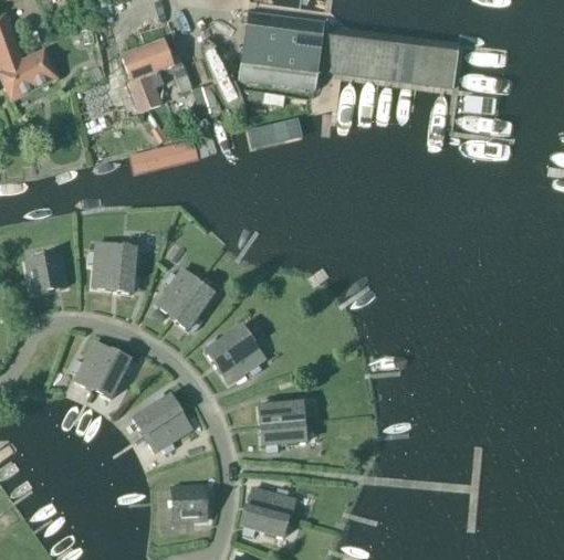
[(315,88),(325,21),(248,11),(239,78),(315,88)]
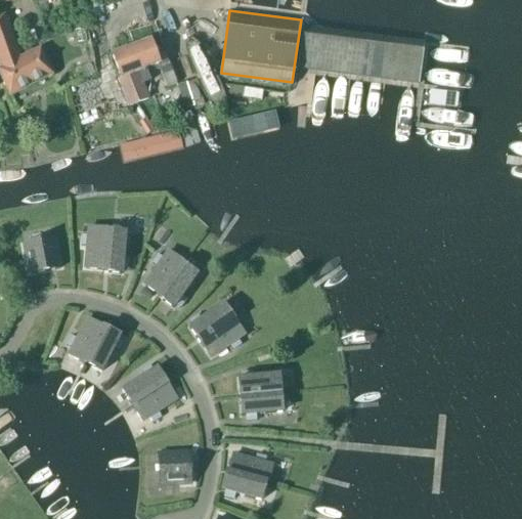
[(0,13),(0,57),(2,65),(0,66),(0,67),(12,93),(54,71),(42,45),(23,54),(7,11),(0,13)]
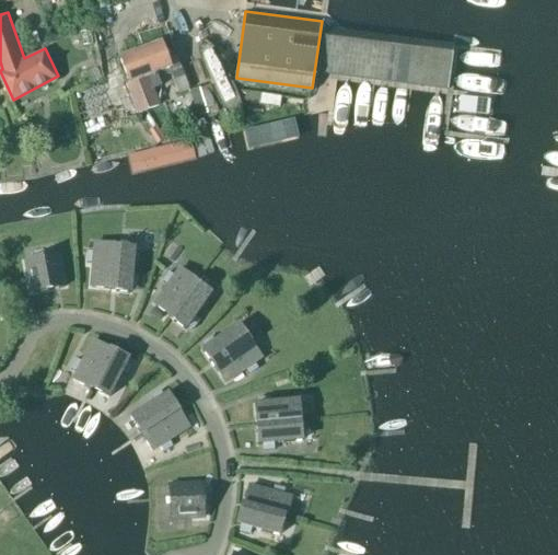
[(455,43),(325,26),(318,69),(449,87),(455,43)]
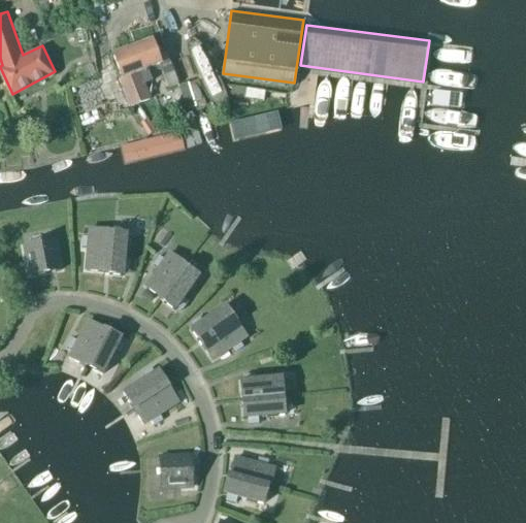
[(156,50),(152,38),(146,40),(114,53),(123,75),(120,76),(131,104),(152,96),(141,68),(161,61),(169,85),(179,80),(170,57),(166,45),(156,50)]
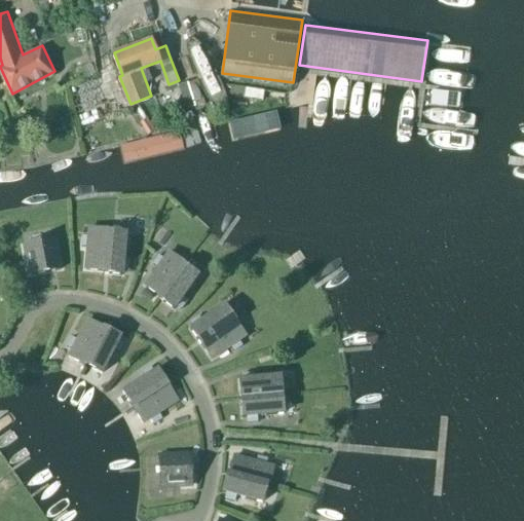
[(206,100),(198,77),(189,80),(189,79),(180,82),(189,106),(206,100)]
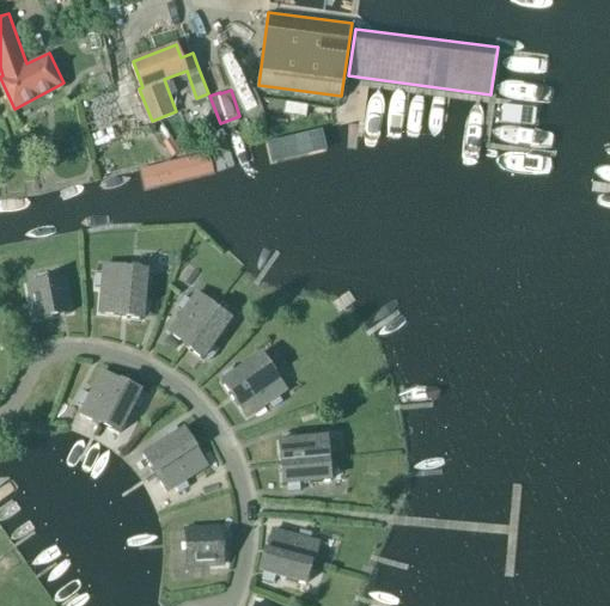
[(218,173),(211,148),(138,165),(145,191),(218,173)]
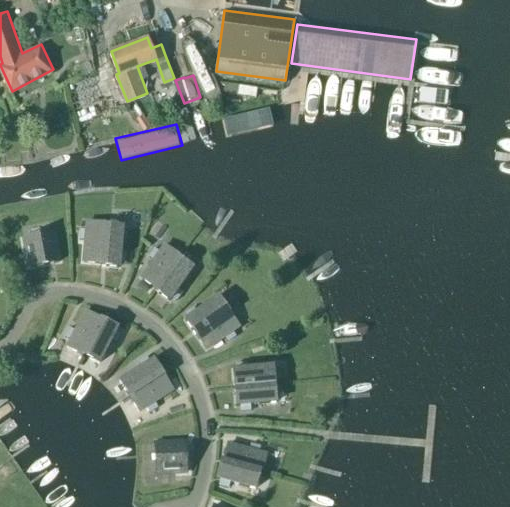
[(81,227),(80,237),(86,237),(84,259),(102,261),(102,263),(120,264),(121,261),(127,261),(128,251),(122,250),(124,224),(106,223),(106,221),(88,219),(87,227),(81,227)]
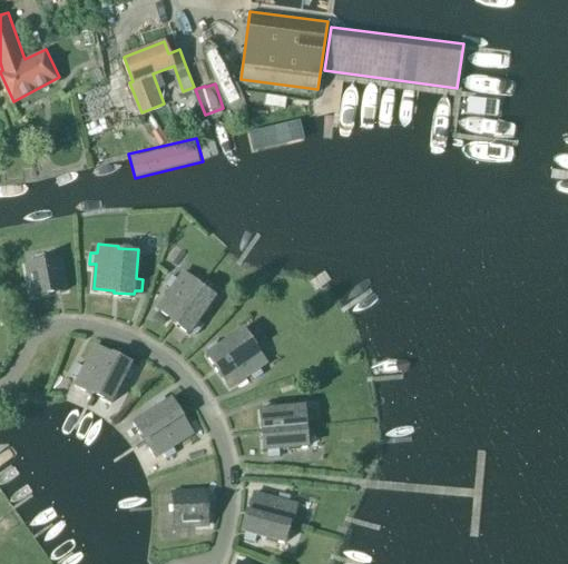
[(60,256),(28,261),(35,295),(67,288),(60,256)]
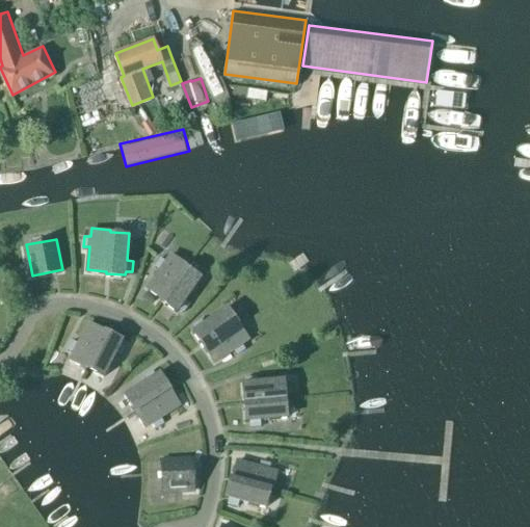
[(186,264),(186,265),(187,263),(171,252),(167,259),(162,255),(156,264),(161,267),(148,286),(163,296),(186,264)]
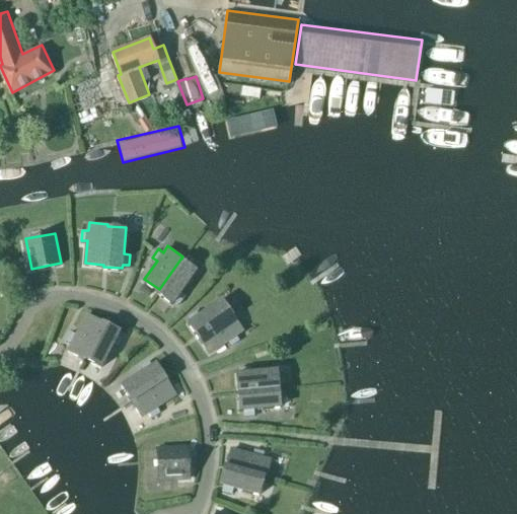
[(159,289),(158,291),(173,301),(175,298),(180,302),(187,294),(181,290),(197,269),(181,259),(181,258),(159,289)]
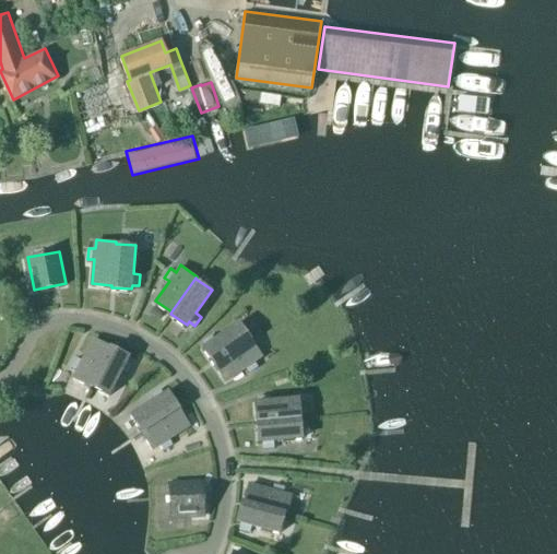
[(213,332),(204,339),(208,344),(204,346),(226,379),(246,365),(250,370),(259,364),(256,358),(262,354),(239,321),(216,338),(213,332)]
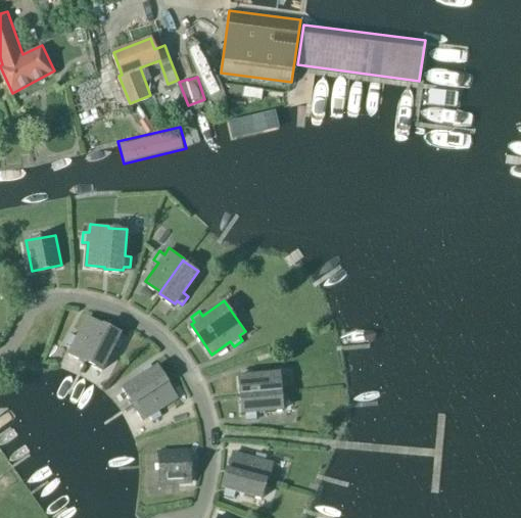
[(86,360),(104,323),(88,315),(78,335),(73,332),(67,341),(74,344),(69,351),(86,360)]
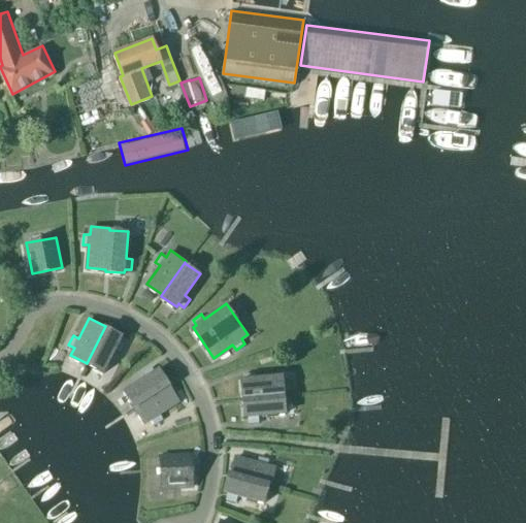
[(126,341),(121,338),(123,334),(105,326),(87,363),(103,371),(116,348),(122,351),(126,341)]
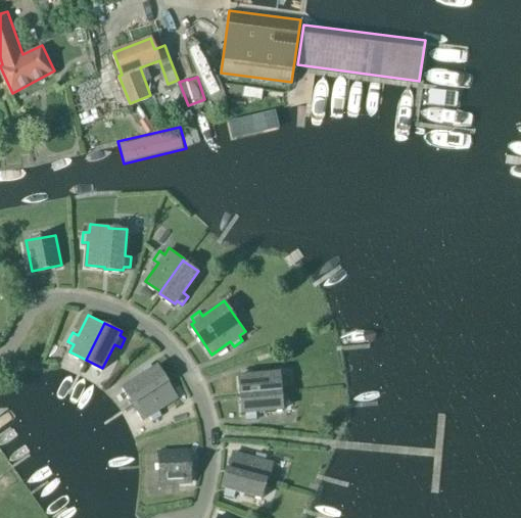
[(158,365),(154,367),(151,362),(142,367),(146,372),(124,386),(134,403),(168,380),(158,365)]
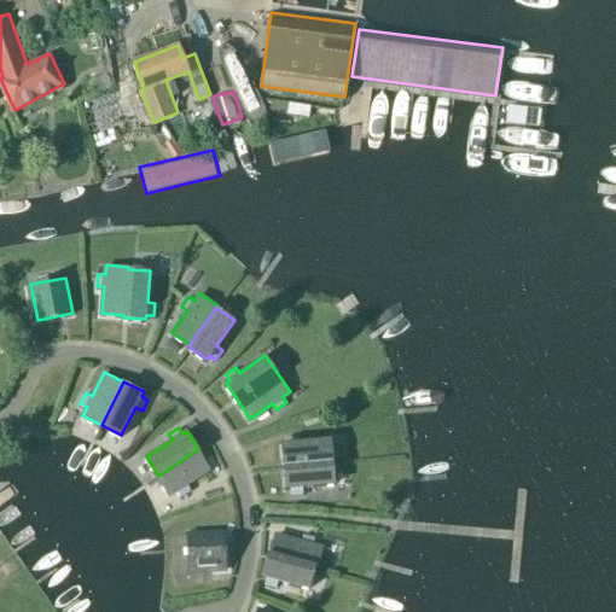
[(283,443),(285,465),(333,460),(331,438),(300,441),(300,433),(288,435),(288,442),(283,443)]
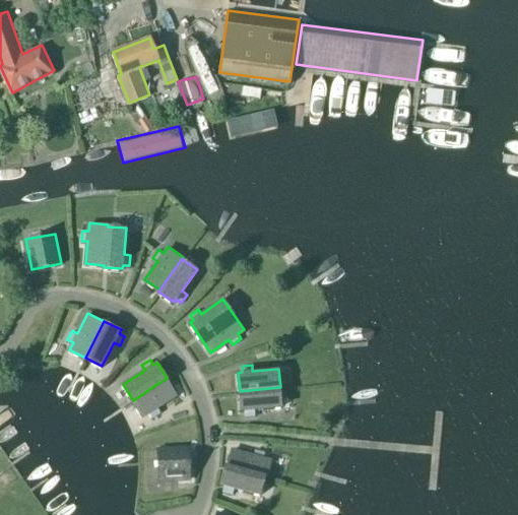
[(152,416),(162,410),(158,405),(177,393),(167,378),(133,400),(143,415),(149,411),(152,416)]
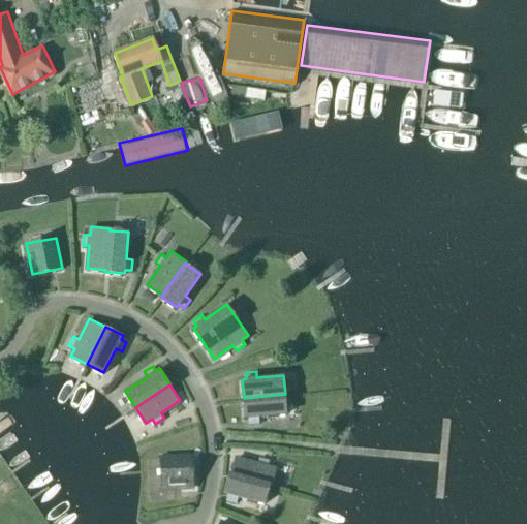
[(260,422),(259,415),(286,412),(285,394),(244,398),(245,417),(249,415),(250,422),(260,422)]
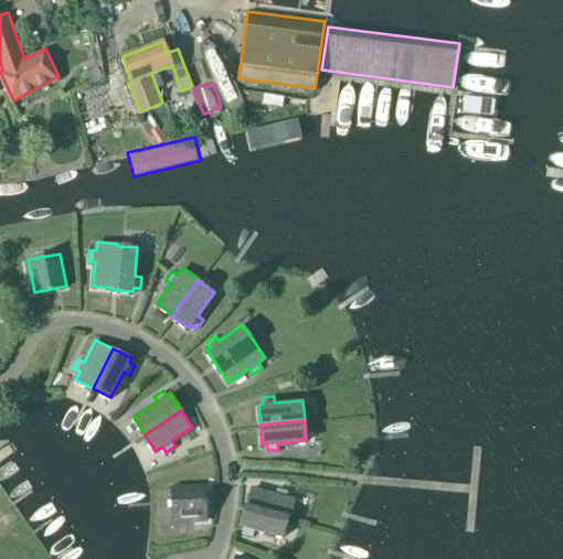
[(206,517),(205,484),(172,486),(173,513),(194,512),(195,517),(206,517)]
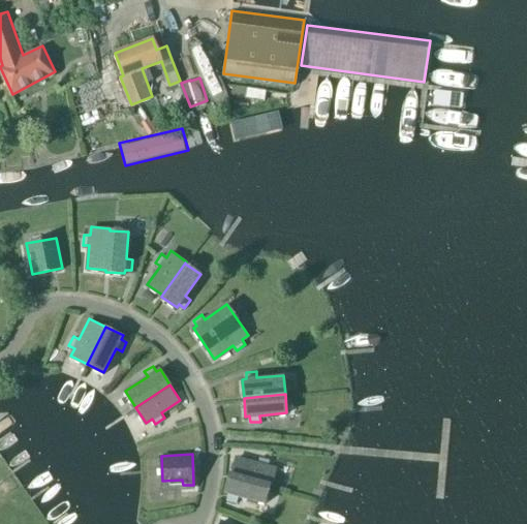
[(231,473),(270,484),(272,485),(277,466),(269,464),(271,458),(260,456),(259,462),(237,456),(233,473),(231,473)]
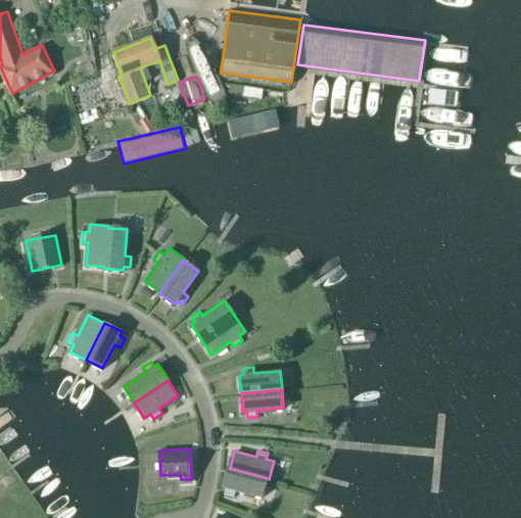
[(229,468),(230,468),(228,467),(223,485),(227,486),(225,492),(235,496),(236,489),(262,497),(267,478),(229,468)]
